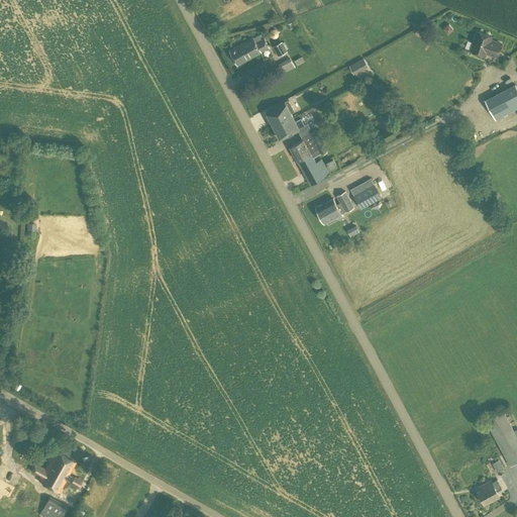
[(497,57),(501,42),(490,39),(491,35),(478,31),(472,50),(485,55),(486,53),(497,57)]
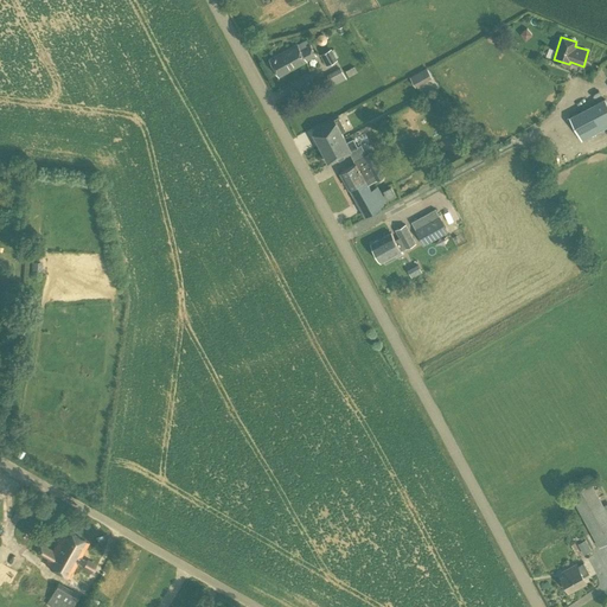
[(301,51),(298,45),(270,61),(280,76),(307,61),(317,55),(311,45),(301,51)]
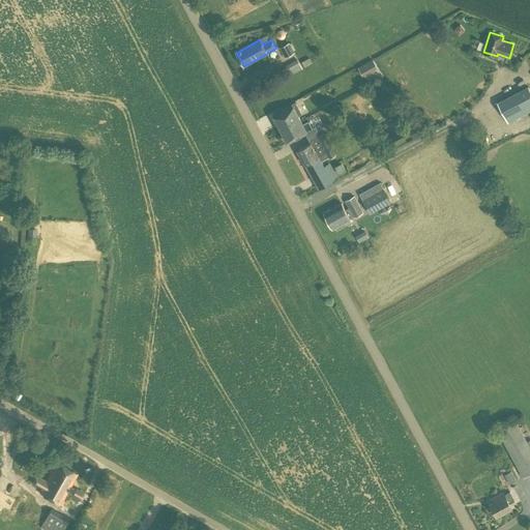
[(285,57),(294,53),(289,42),(280,48),(285,57)]
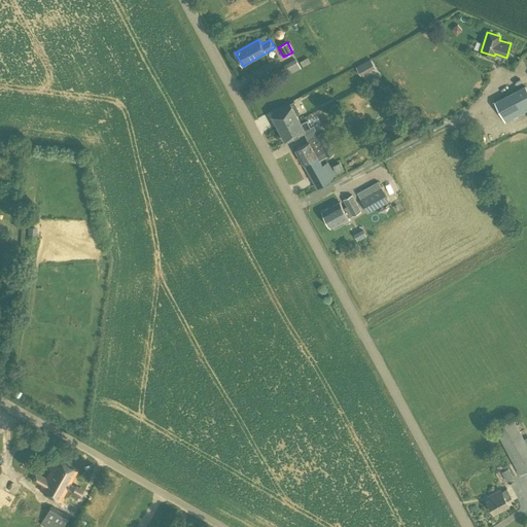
[(303,67),(311,63),(308,58),(300,62),(303,67)]
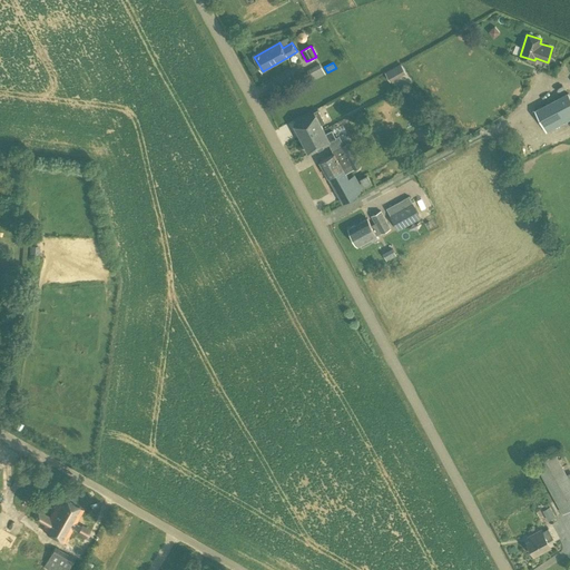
[(390,81),(406,74),(401,64),(385,71),(390,81)]
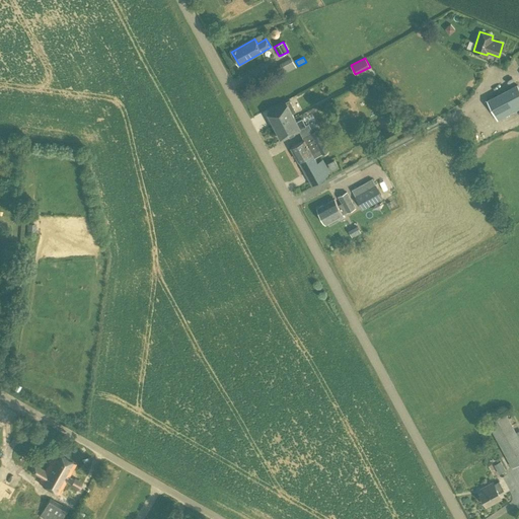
[(498,120),(518,107),(518,87),(517,84),(488,99),(498,120)]
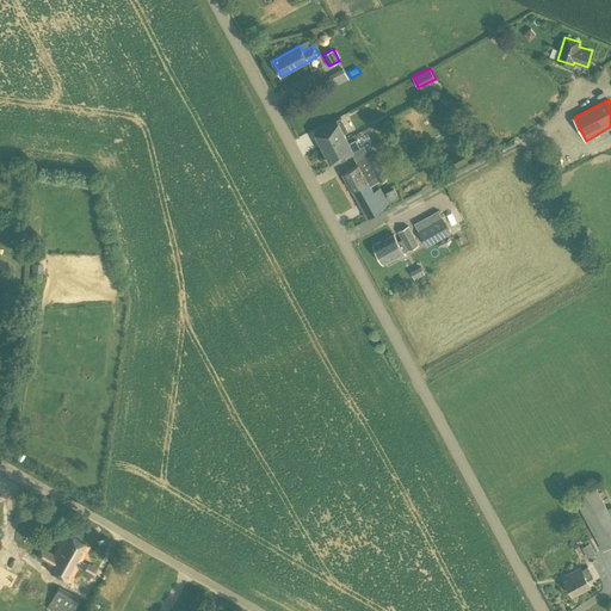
[(344,133),(344,134),(349,131),(343,121),(341,117),(314,131),(322,146),(332,141),(334,143),(335,142),(335,141),(339,140),(337,137),(344,133)]
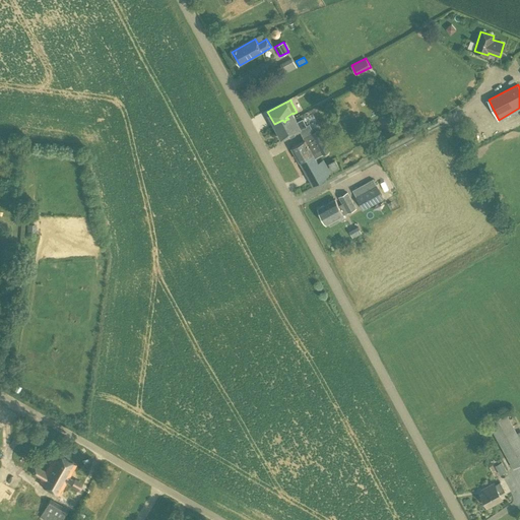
[(297,122),(293,114),(293,113),(286,117),(288,119),(285,120),(285,121),(284,122),(282,120),(274,124),(281,137),(305,125),(303,120),(297,122)]
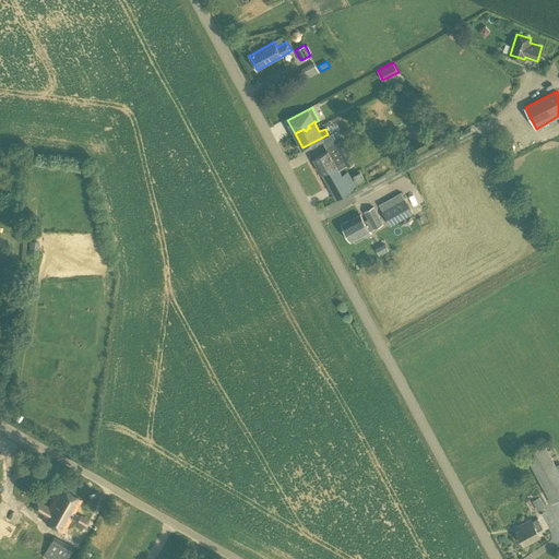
[(361,158),(351,139),(344,142),(342,139),(326,149),(328,151),(313,158),(336,199),(351,191),(340,170),(361,158)]
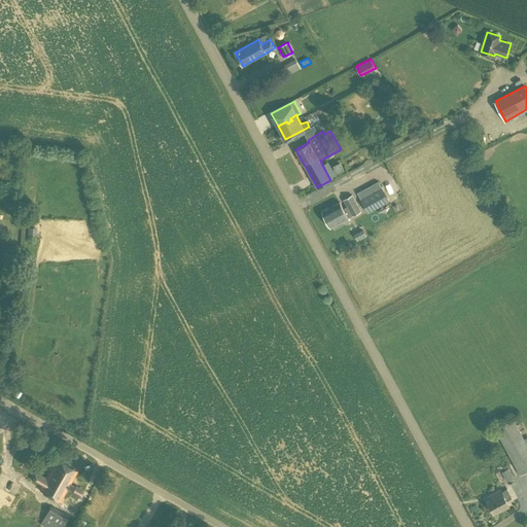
[(337,173),(344,169),(340,162),(332,166),(337,173)]
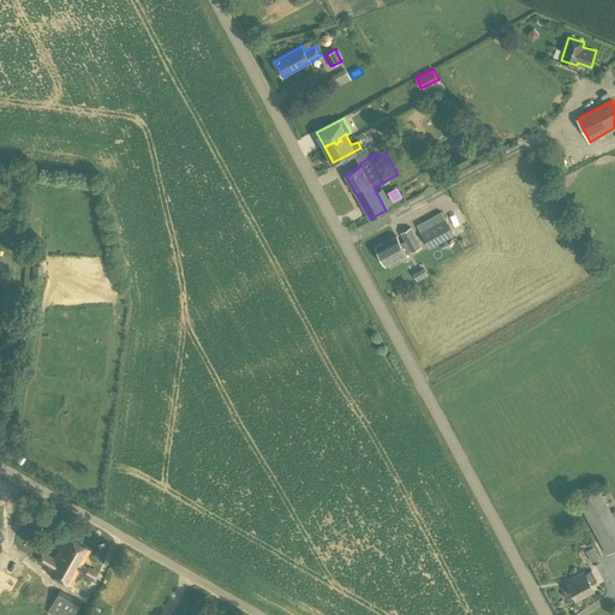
[(441,212),(434,216),(437,222),(446,219),(441,212)]
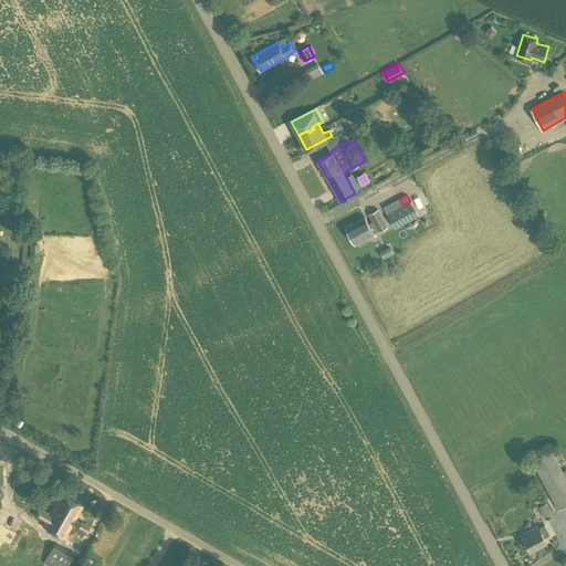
[(395,229),(418,216),(410,201),(402,205),(387,213),(395,229)]
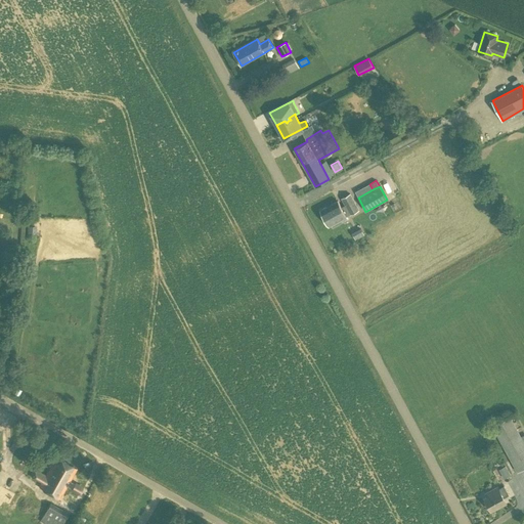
[(359,210),(351,193),(342,199),(345,205),(342,207),(338,201),(320,210),(330,226),(331,225),(333,227),(342,222),(341,220),(359,210)]
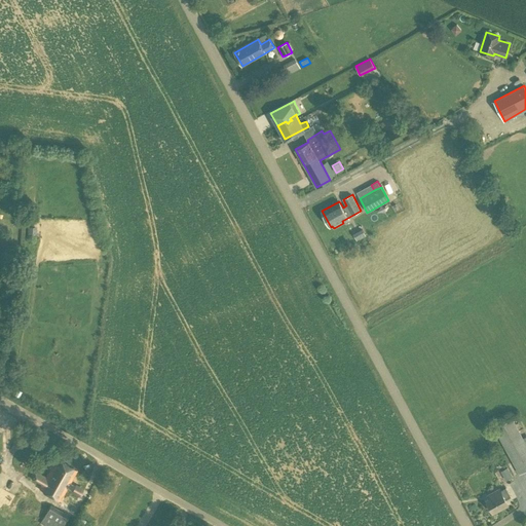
[(36,239),(36,227),(28,226),(27,239),(36,239)]
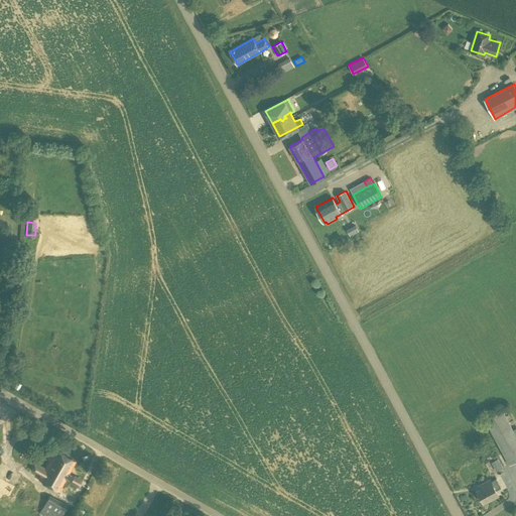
[(348,229),(351,236),(360,232),(357,225),(348,229)]
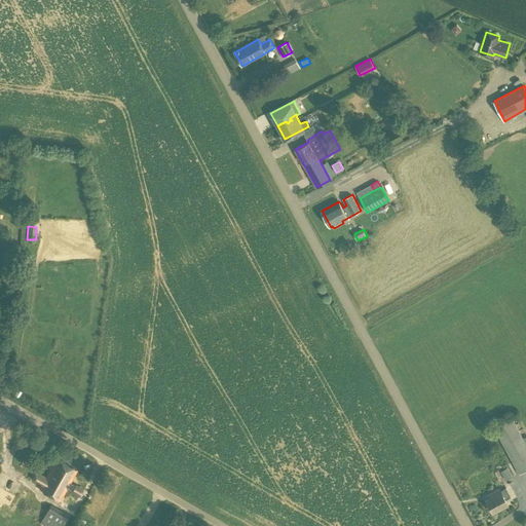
[(525,436),(523,438),(513,418),(494,428),(519,474),(525,470),(525,436)]
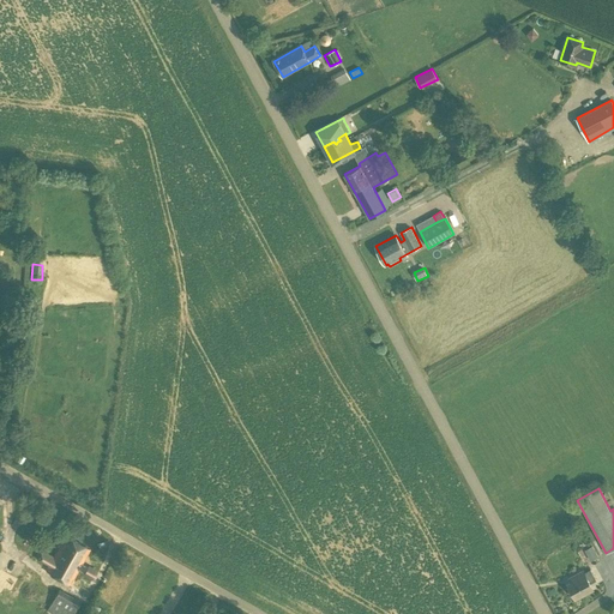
[(97,572),(82,565),(90,551),(66,537),(47,572),(71,585),(78,571),(94,579),(97,572)]
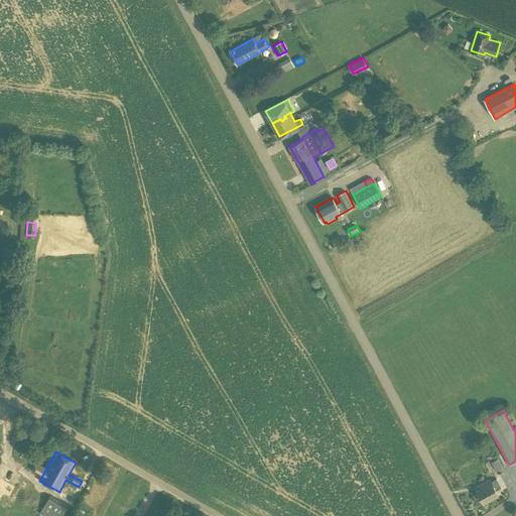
[(0,477),(0,497),(17,505),(29,479),(7,469),(3,479),(0,477)]
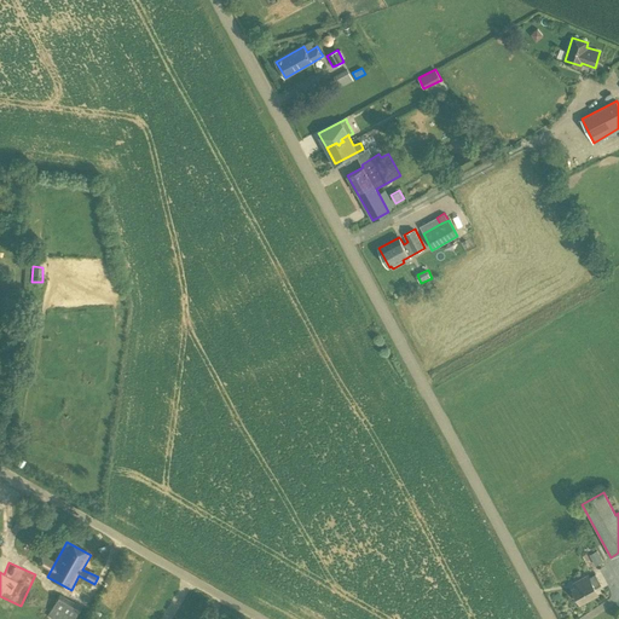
[(602,584),(596,573),(589,577),(589,576),(573,584),(576,588),(572,589),(580,603),(599,593),(595,588),(602,584)]
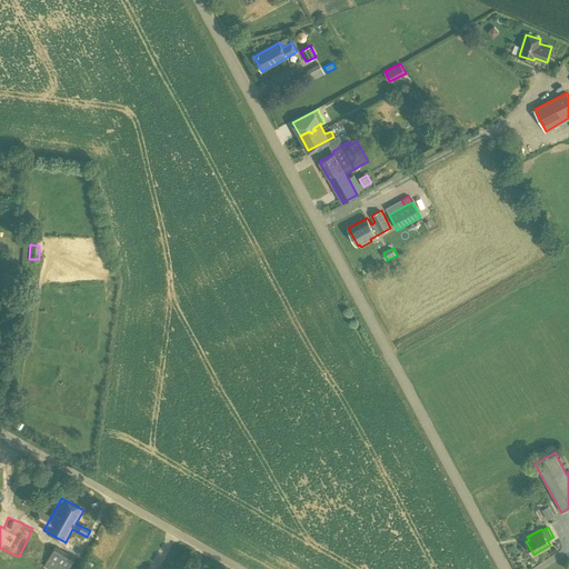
[(47,568),(67,568),(75,557),(55,546),(43,567),(47,568)]
